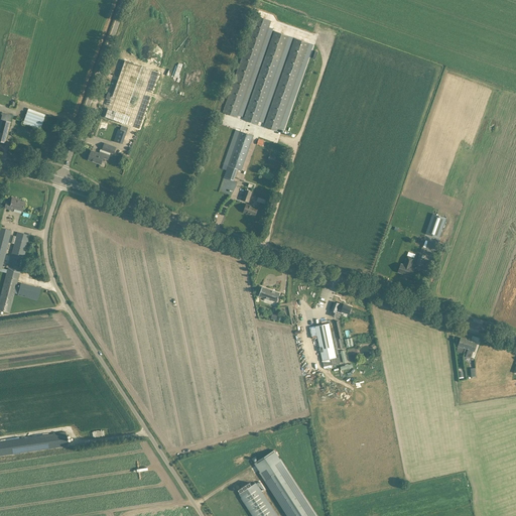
[(238,118),(239,115),(243,117),(273,29),(269,27),(271,21),(256,16),(223,113),(238,118)]
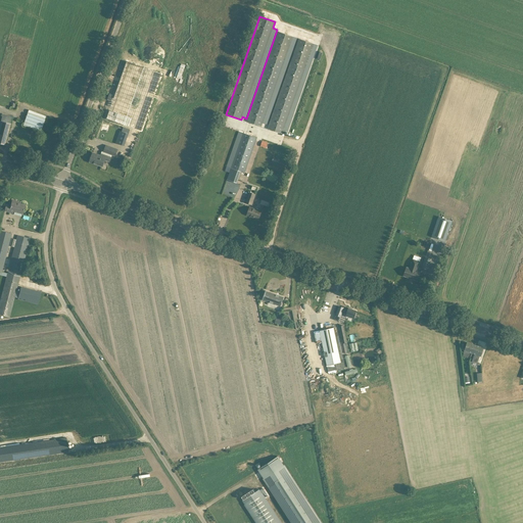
[(262,127),(263,123),(267,125),(297,38),(278,32),(246,122),(262,127)]
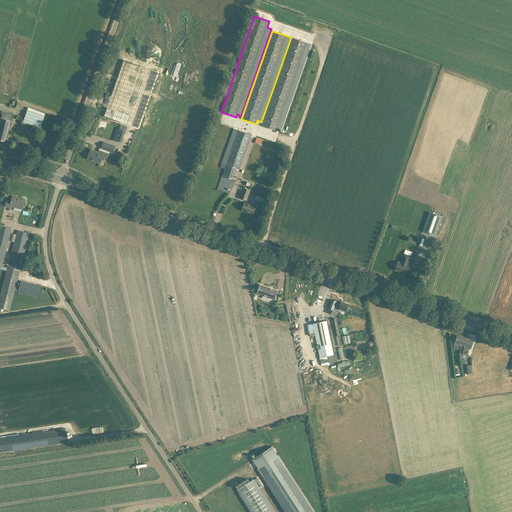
[(311,44),(292,38),(261,126),(276,131),(278,128),(282,129),(311,44)]
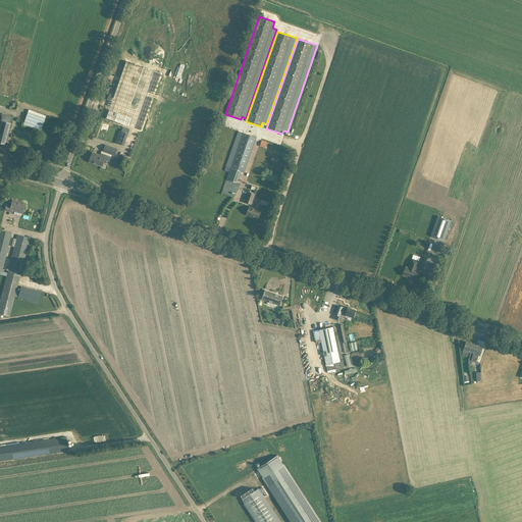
[(141,131),(161,73),(126,61),(106,118),(141,131)]
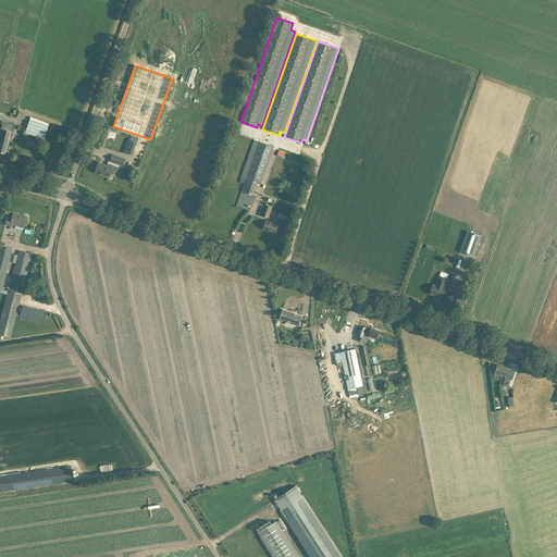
[(29,119),(26,128),(24,134),(42,140),(48,127),(49,123),(31,116),(29,119)]
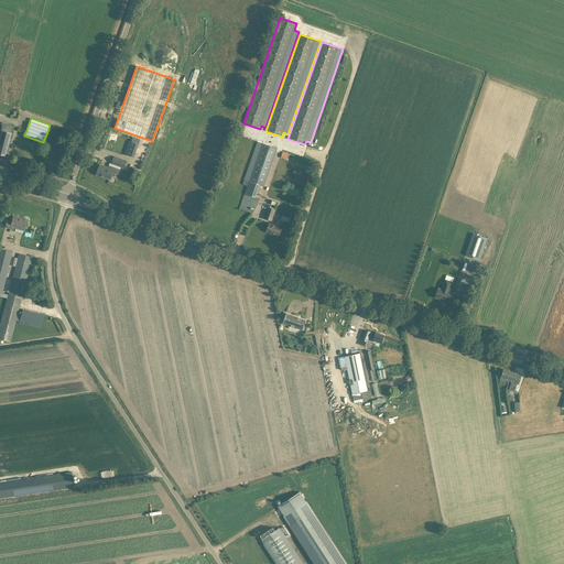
[(246,125),(243,125),(238,122),(235,133),(241,137),(246,125)]
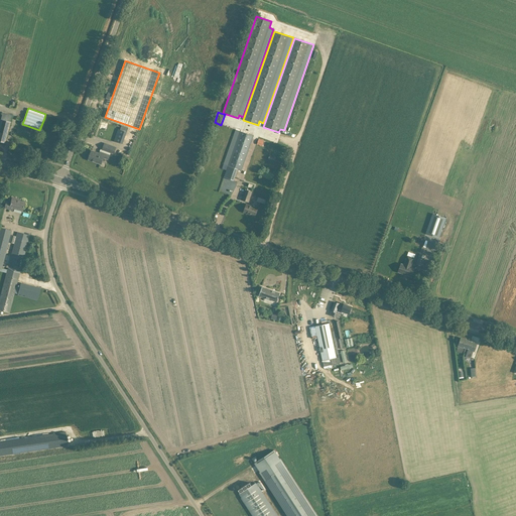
[(3,113),(0,123),(0,141),(5,143),(6,138),(12,116),(3,113)]
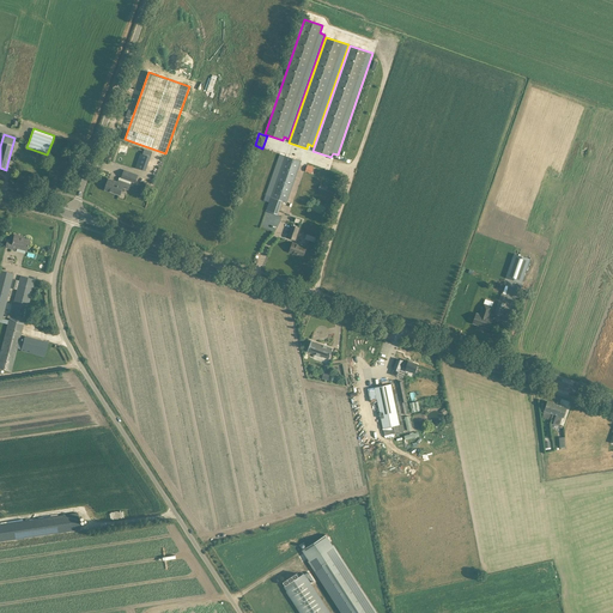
[(145,171),(150,157),(143,155),(140,153),(135,168),(145,171)]
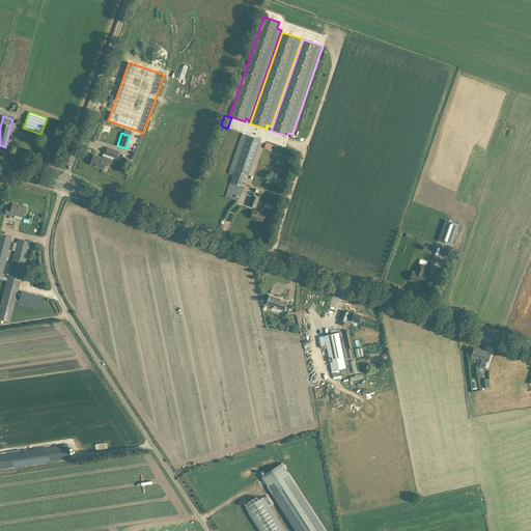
[(249,175),(261,140),(243,134),(230,168),(234,170),(230,183),(241,186),(245,174),(249,175)]
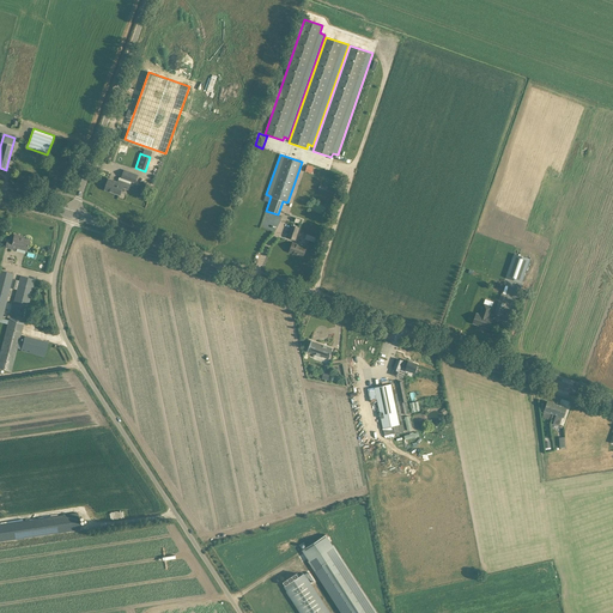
[(135,182),(138,175),(125,170),(122,177),(120,177),(119,182),(109,178),(105,189),(120,195),(123,187),(128,189),(132,181),(135,182)]
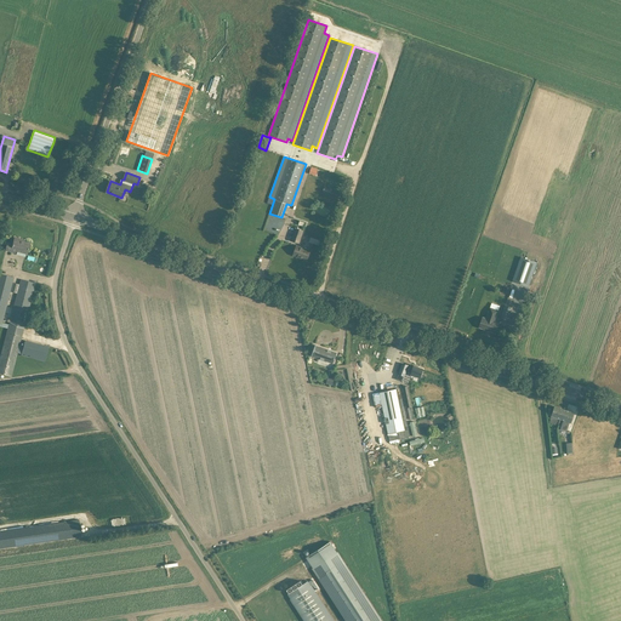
[(298,245),(303,231),(295,228),(290,241),(298,245)]
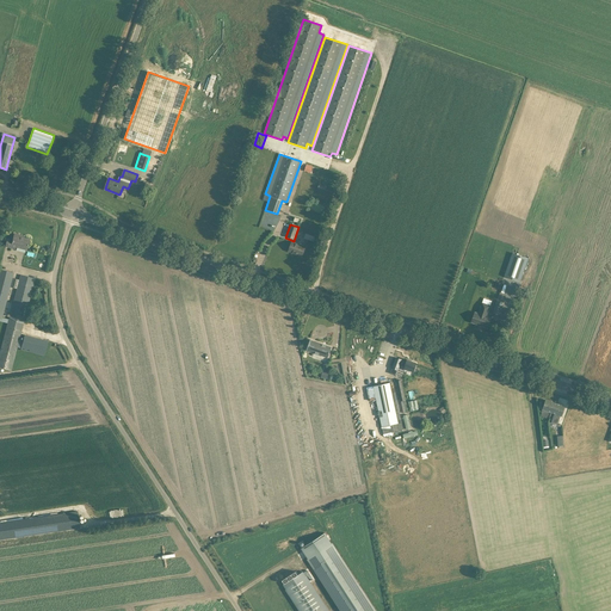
[(7,239),(5,247),(14,250),(14,247),(26,251),(29,240),(20,238),(22,235),(14,234),(12,240),(7,239)]
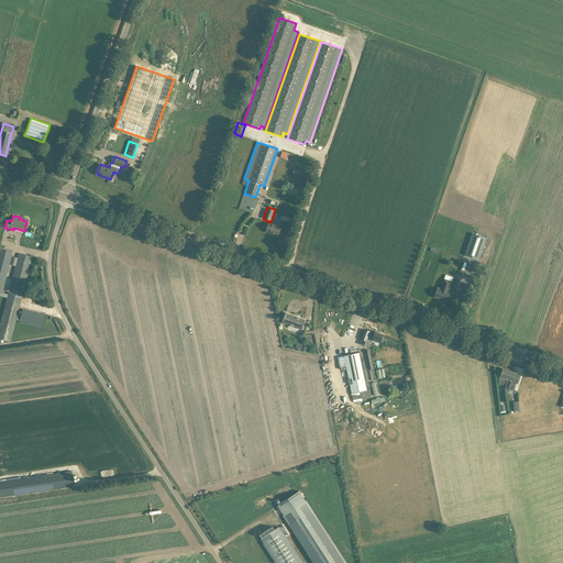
[(278,235),(282,228),(268,223),(266,231),(278,235)]
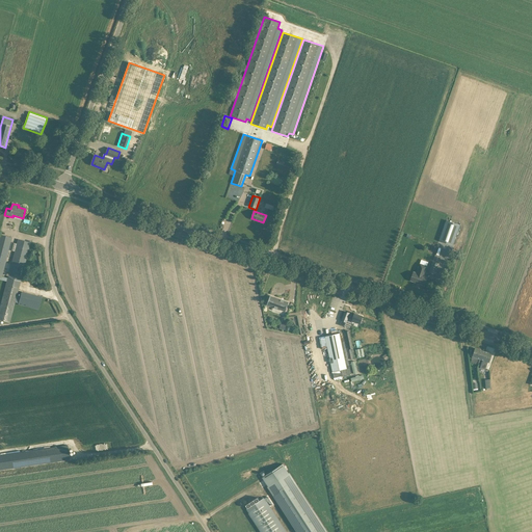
[(460,225),(446,221),(440,241),(453,245),(460,225)]
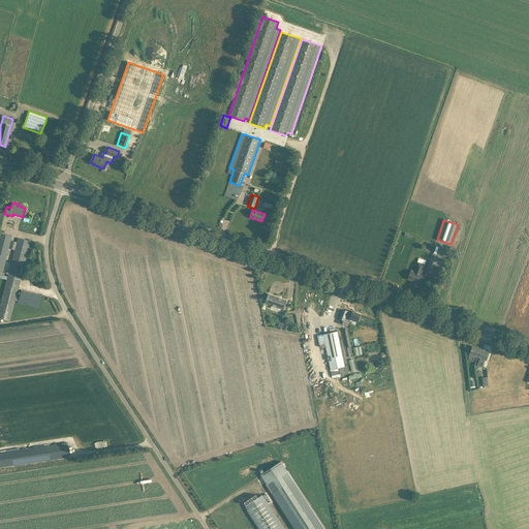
[(0,277),(6,279),(4,286),(0,303),(0,318),(9,321),(18,289),(20,280),(30,241),(25,240),(19,238),(18,238),(17,242),(11,241),(12,236),(0,232),(0,277)]
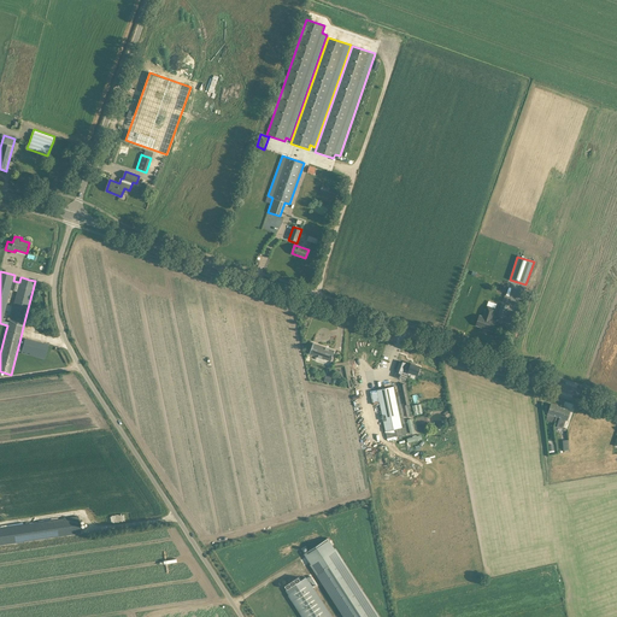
[(509,306),(501,304),(497,316),(505,318),(509,306)]
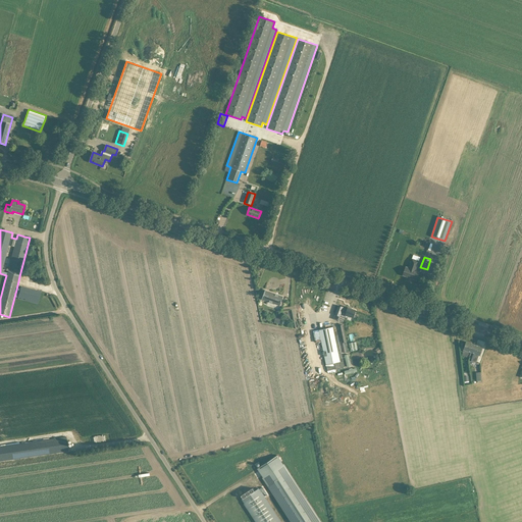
[(417,280),(420,271),(416,270),(419,261),(412,259),(409,268),(406,267),(403,275),(417,280)]
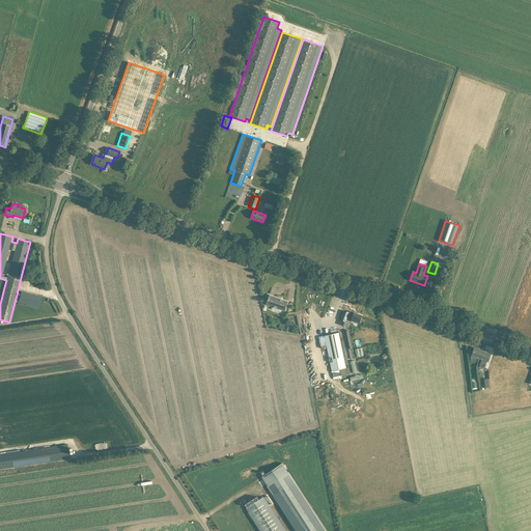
[(18,303),(33,307),(38,309),(42,297),(21,291),(18,303)]
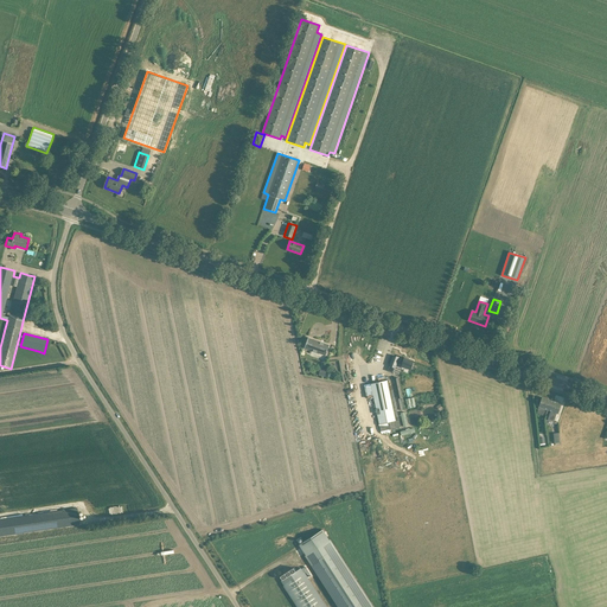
[(308,338),(305,347),(326,356),(330,345),(308,338)]
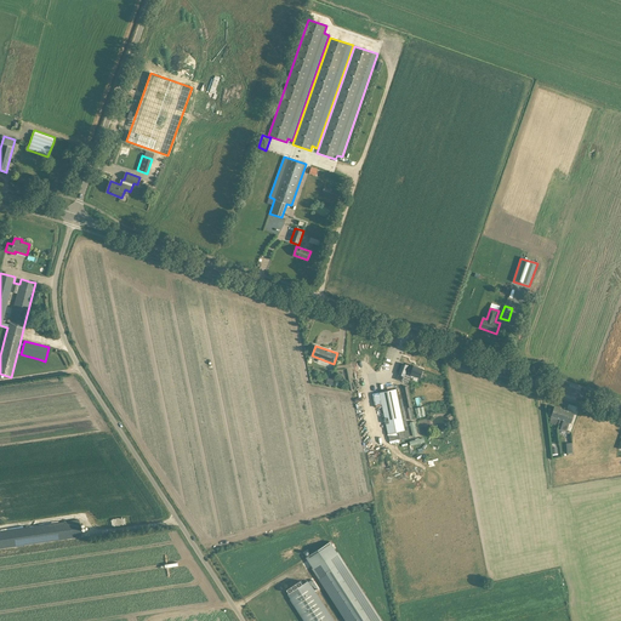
[(403,364),(400,369),(399,374),(404,376),(402,381),(409,383),(411,375),(420,377),(421,375),(423,369),(414,365),(414,368),(408,365),(403,364)]
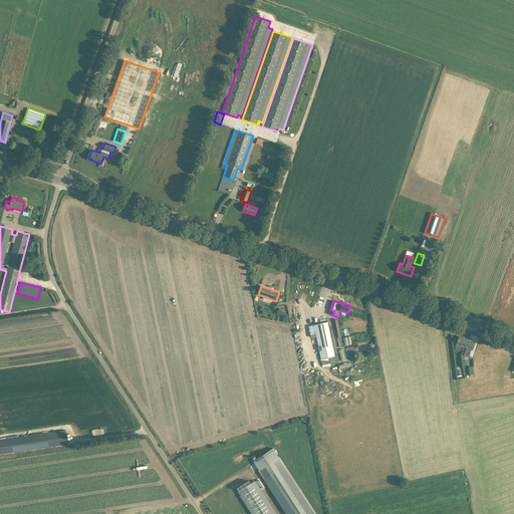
[(337,337),(339,347),(342,346),(340,336),(337,319),(333,320),(337,337)]
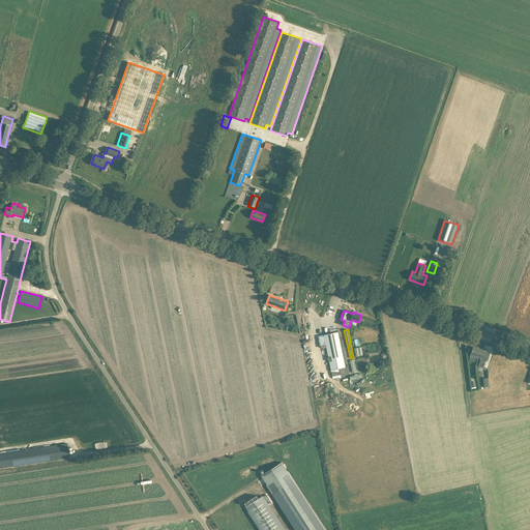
[(339,332),(324,335),(332,377),(346,374),(345,367),(348,366),(342,333),(339,334),(339,332)]
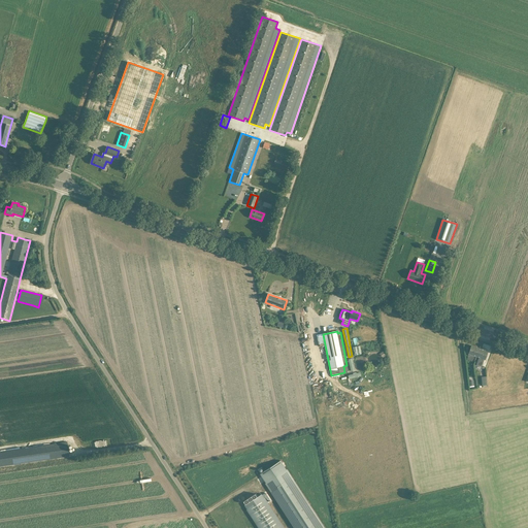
[(355,355),(362,354),(361,345),(354,347),(355,355)]
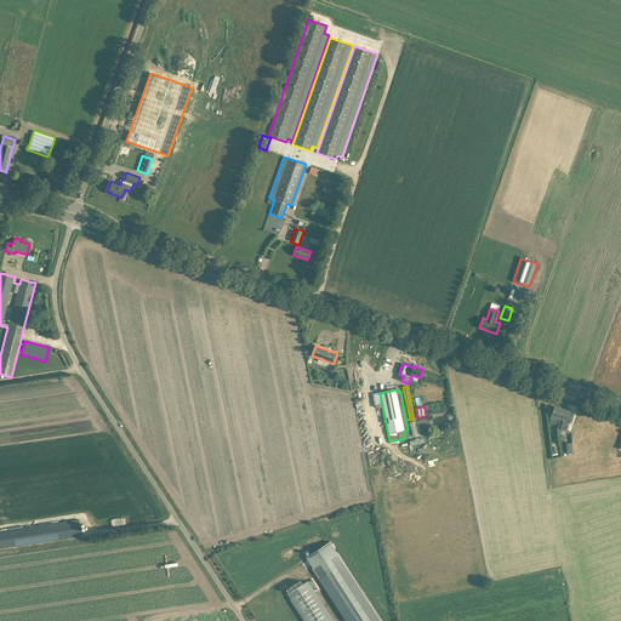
[(554,406),(553,412),(551,419),(557,422),(558,419),(562,420),(564,410),(554,406)]
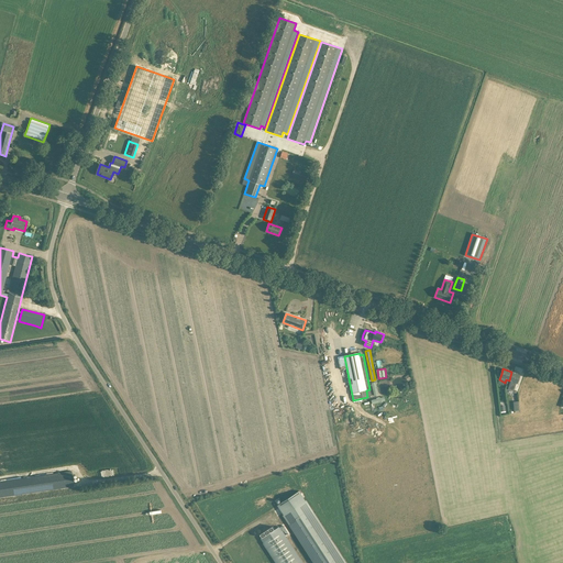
[(520,375),(511,372),(509,381),(511,382),(508,388),(514,390),(517,383),(518,379),(520,375)]
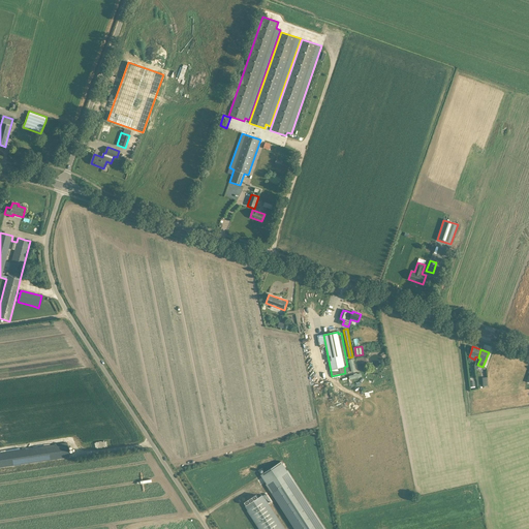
[(281,461),(260,474),(267,484),(266,485),(294,528),(285,528),(266,498),(265,499),(262,495),(245,506),(247,510),(258,528),(325,528),(288,470),(287,470),(281,461)]
